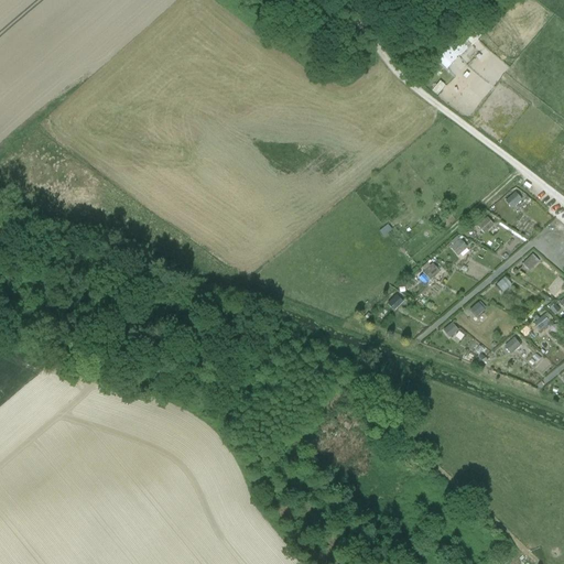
[(459,41),(446,53),(455,61),(469,47),(459,41)]
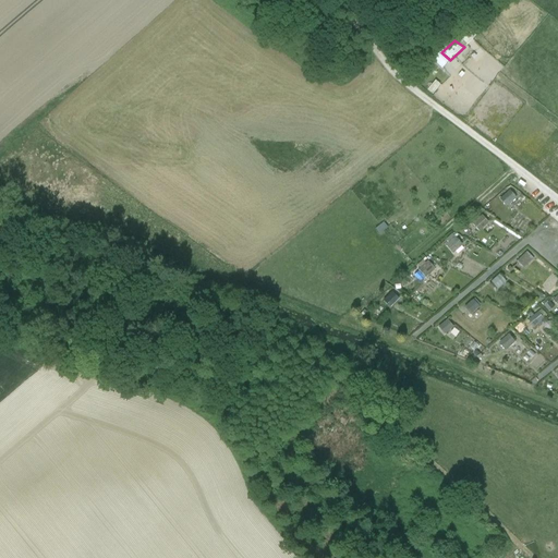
[(450,60),(441,52),(433,61),(441,69),(450,60)]
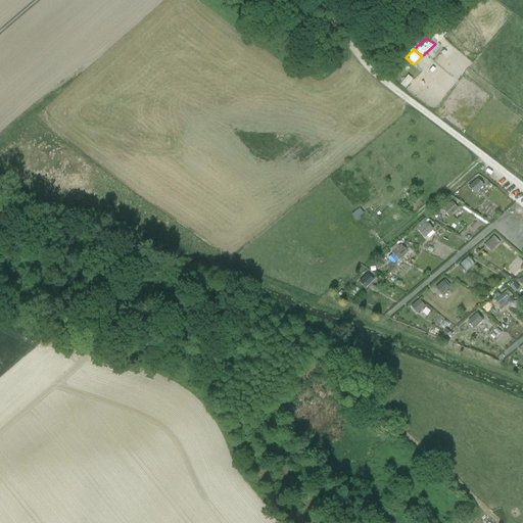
[(473,193),(484,187),(479,179),(468,185),(473,193)]
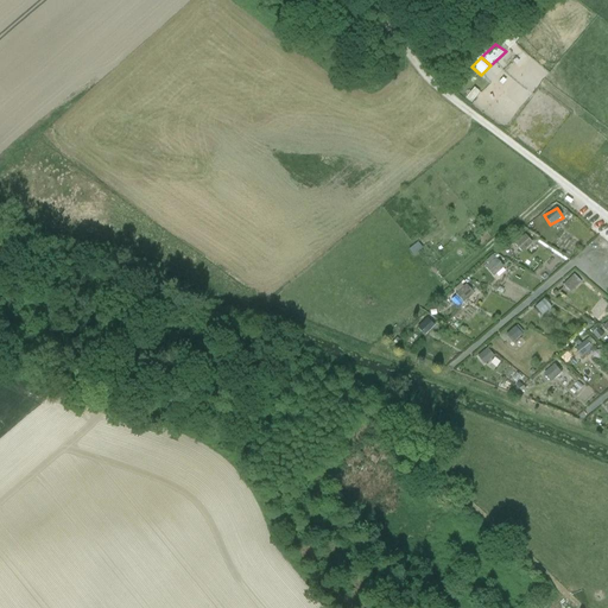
[(519,253),(532,247),(526,235),(514,241),(519,253)]
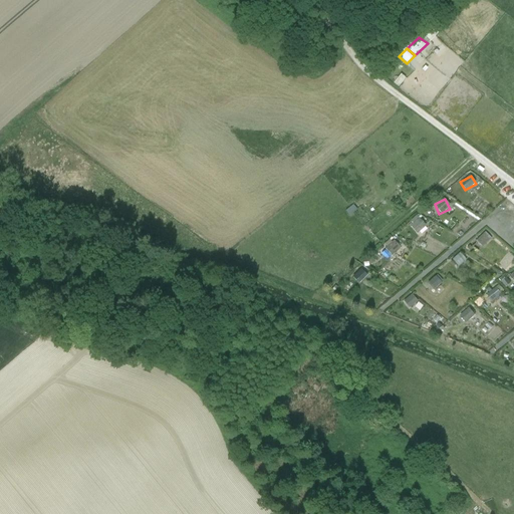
[(417,234),(426,225),(417,216),(408,225),(417,234)]
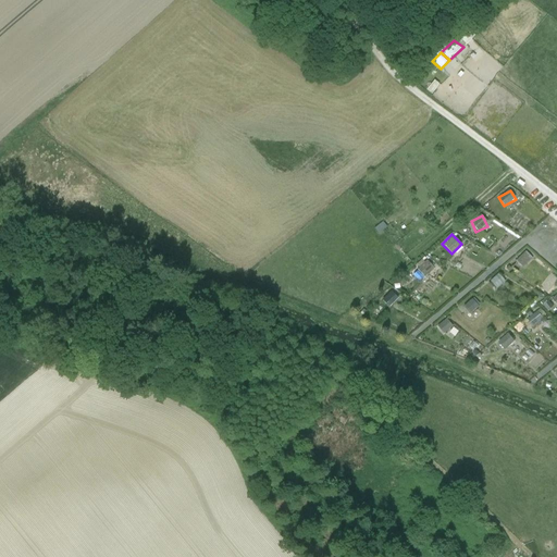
[(525,251),(516,260),(522,268),(532,258),(525,251)]
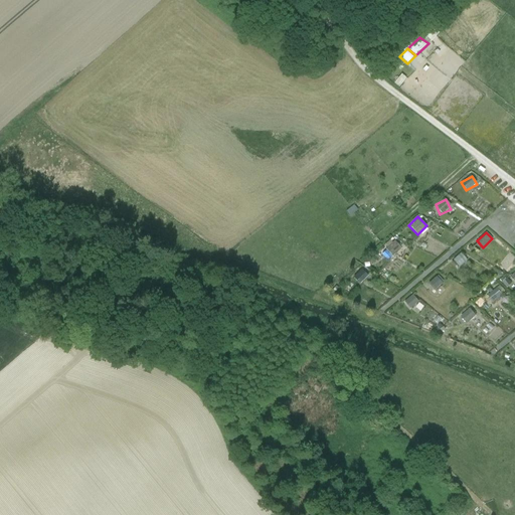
[(391,238),(384,244),(387,248),(382,253),(387,260),(400,248),(391,238)]
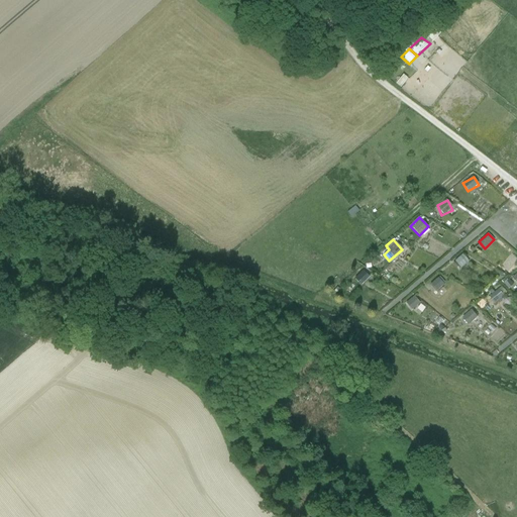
[(460,269),(469,262),(462,254),(454,262),(460,269)]
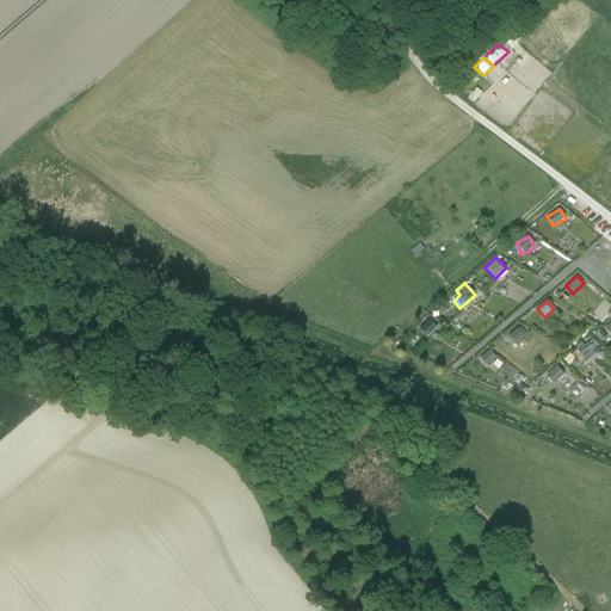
[(419,329),(426,338),(437,327),(430,320),(419,329)]
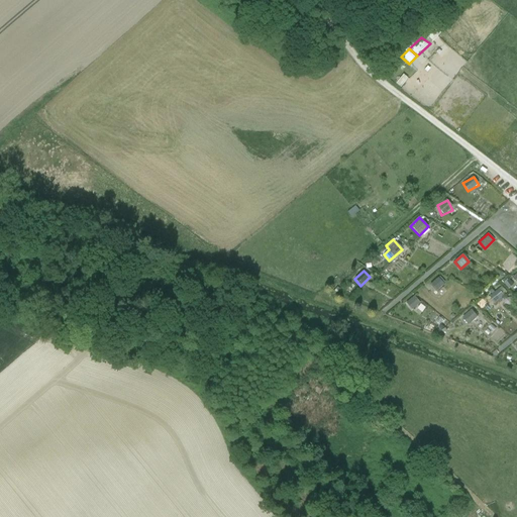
[(430,285),(437,291),(444,283),(437,277),(430,285)]
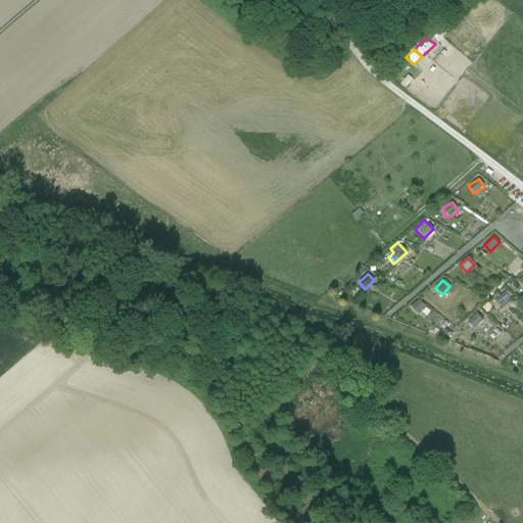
[(506,292),(495,299),(501,306),(511,299),(506,292)]
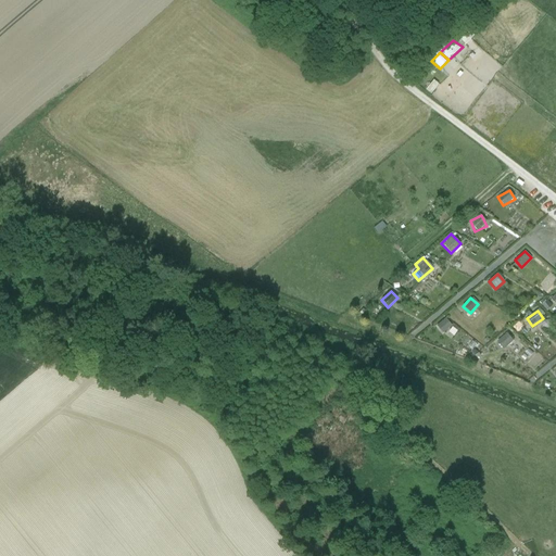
[(443,333),(452,325),(445,317),(437,326),(443,333)]
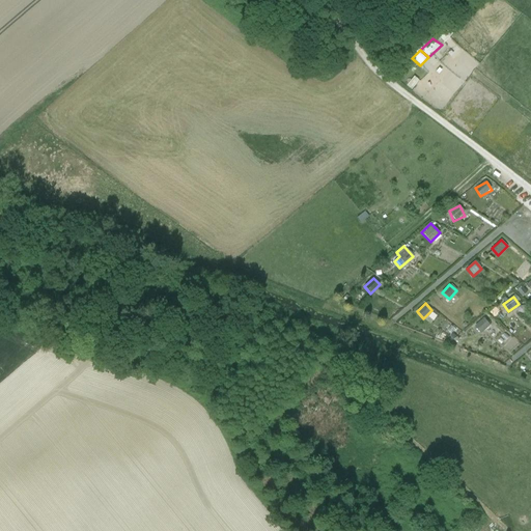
[(475,326),(481,333),(492,326),(485,317),(475,326)]
